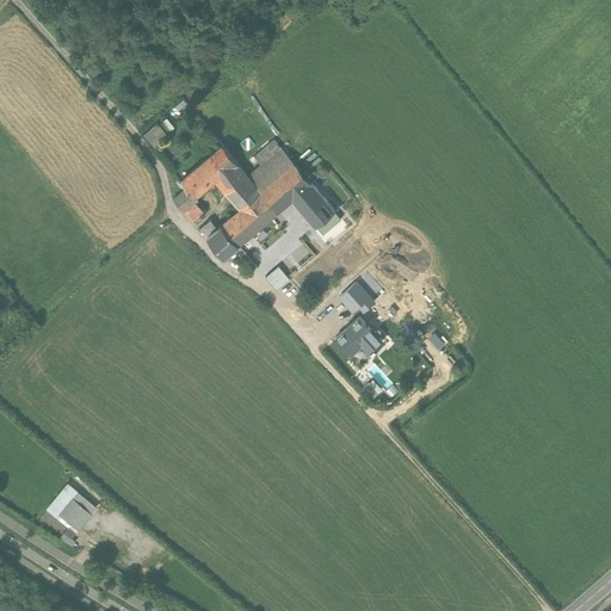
[(148,133),(159,144),(179,125),(168,113),(148,133)]
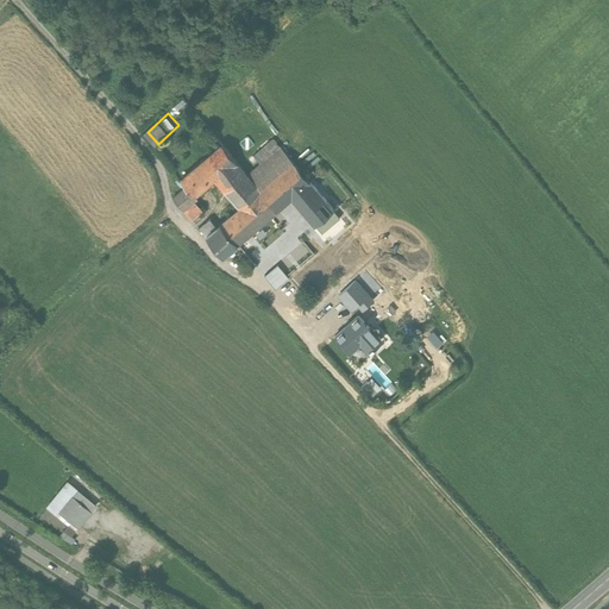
[(246,174),(223,145),(211,155),(224,170),(214,179),(239,207),(259,190),(286,168),(281,162),(289,156),(274,138),(252,156),(259,163),(246,174)]
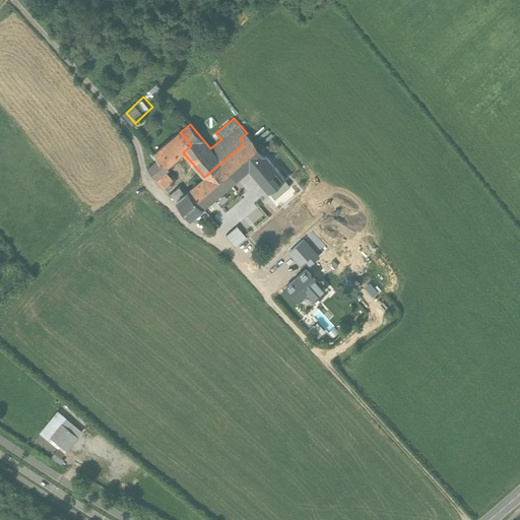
[(180,132),(153,152),(159,158),(166,167),(183,152),(191,145),(180,132)]
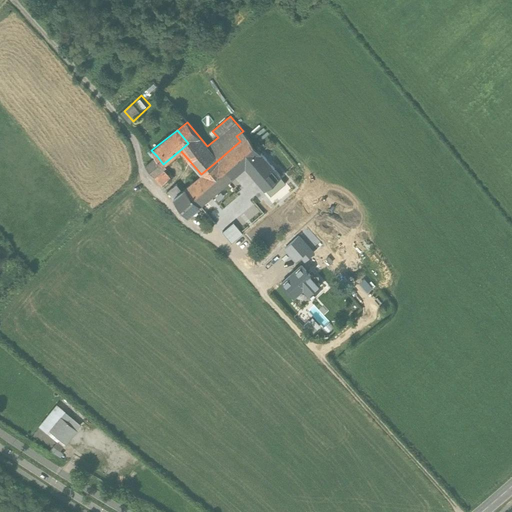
[(218,160),(230,175),(243,164),(258,151),(246,136),(246,135),(243,131),(236,136),(240,141),(218,160)]
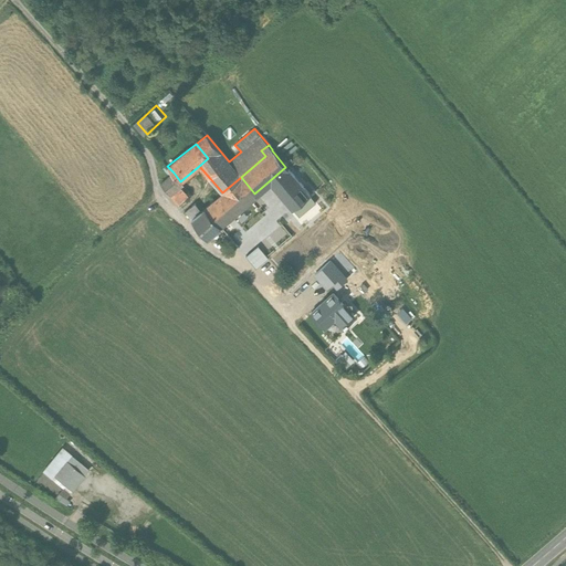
[(285,167),(269,181),(292,208),(308,194),(285,167)]
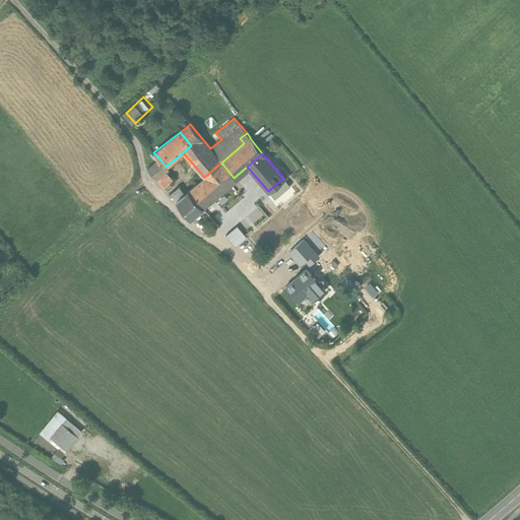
[(166,167),(159,158),(147,169),(165,188),(172,182),(163,169),(166,167)]
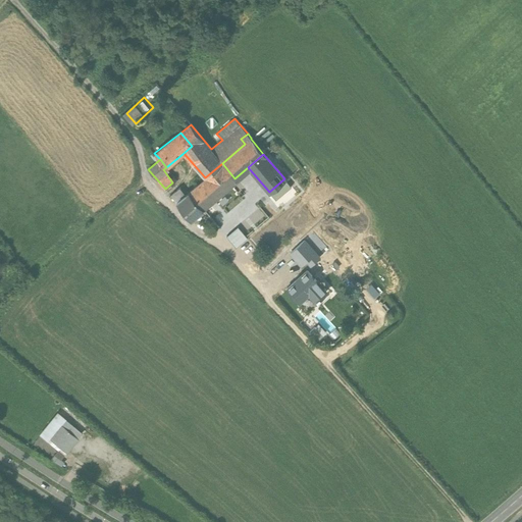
[(205,177),(195,187),(200,195),(202,193),(210,202),(237,179),(235,178),(222,163),(205,177)]
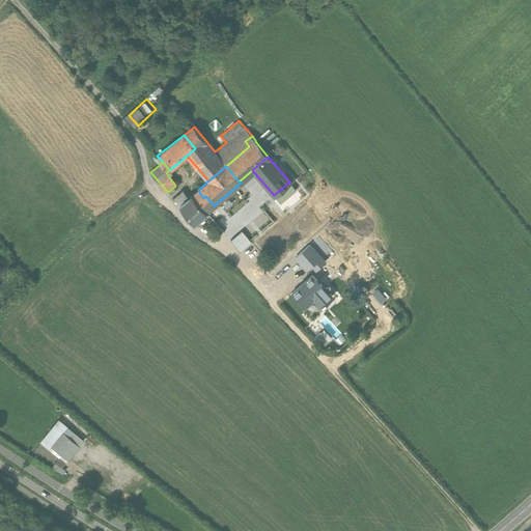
[(289,182),(274,195),(288,213),(305,199),(289,182)]
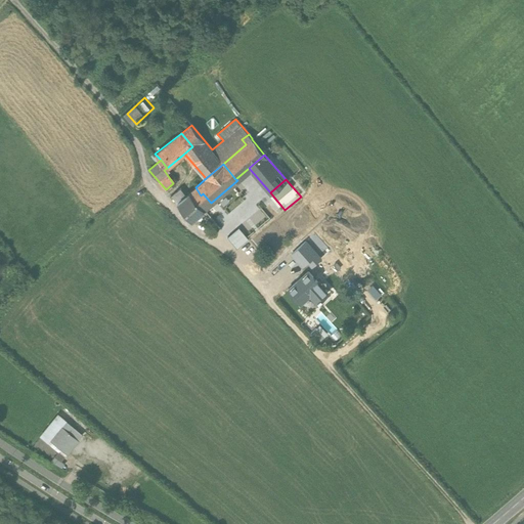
[(201,195),(195,187),(177,203),(191,220),(211,204),(211,203),(203,193),(201,195)]
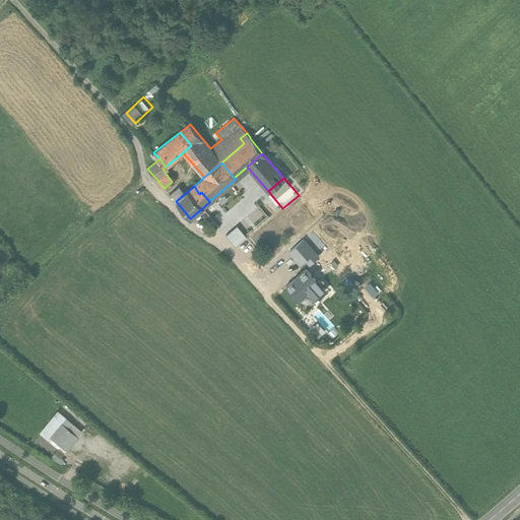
[(273,212),(264,202),(224,237),(224,241),(230,246),(233,243),(238,249),(249,240),(244,234),(257,221),(259,224),(273,212)]
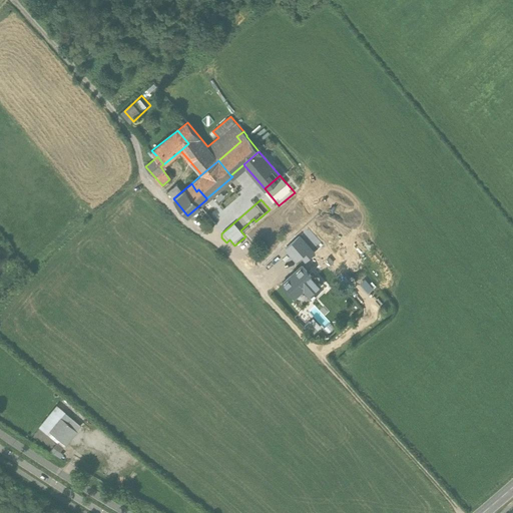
[(291,276),(283,284),(295,297),(296,296),(294,295),(304,286),(310,293),(309,294),(310,295),(309,296),(310,297),(312,296),(315,293),(321,287),(302,267),(296,273),(297,274),(292,277),(291,276)]
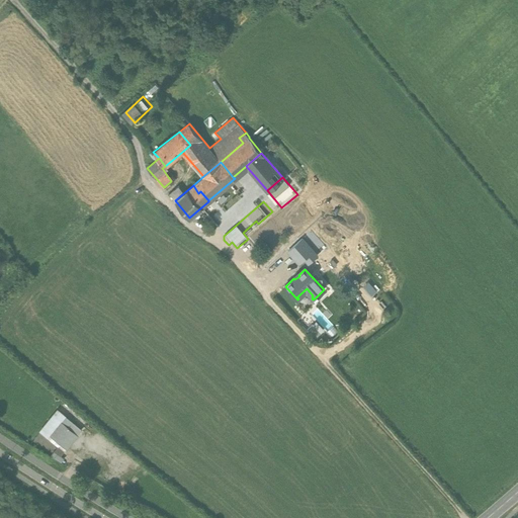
[(48,438),(51,433),(66,416),(58,410),(39,431),(48,438)]
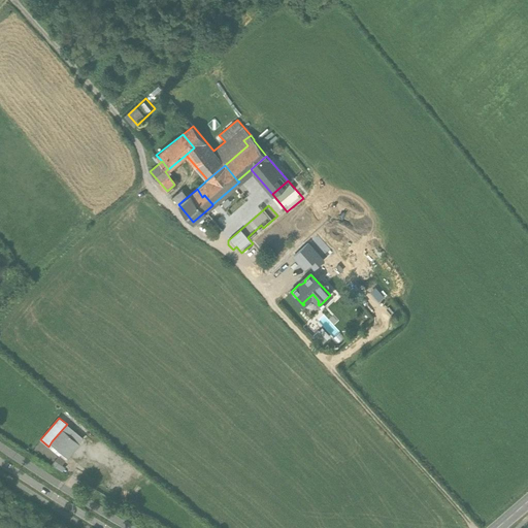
[(84,437),(67,424),(52,441),(68,456),(84,437)]
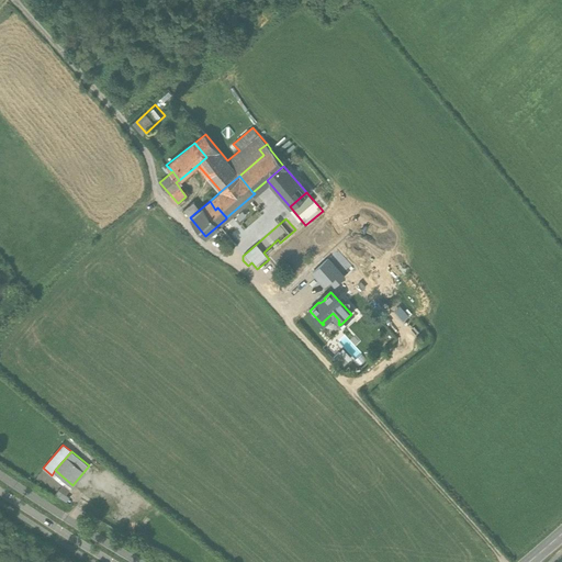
[(58,496),(67,501),(69,497),(63,492),(63,491),(59,487),(55,493),(58,496)]
